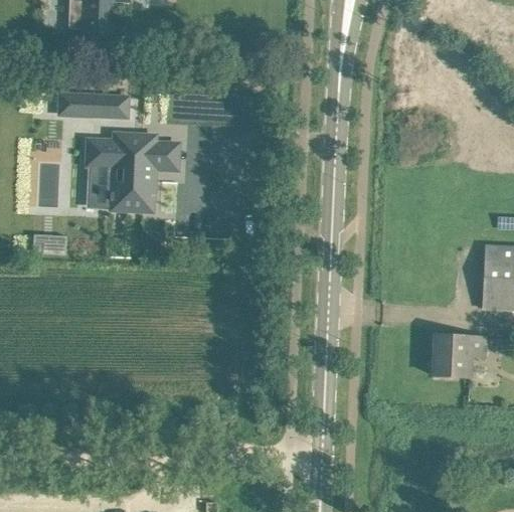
[(68,0),(67,27),(82,27),(81,30),(111,31),(112,6),(106,6),(107,0),(68,0)]
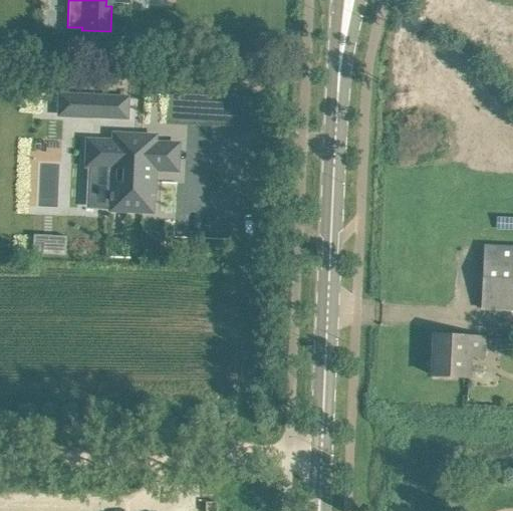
[(129,94),(81,92),(80,115),(127,117),(129,94)]
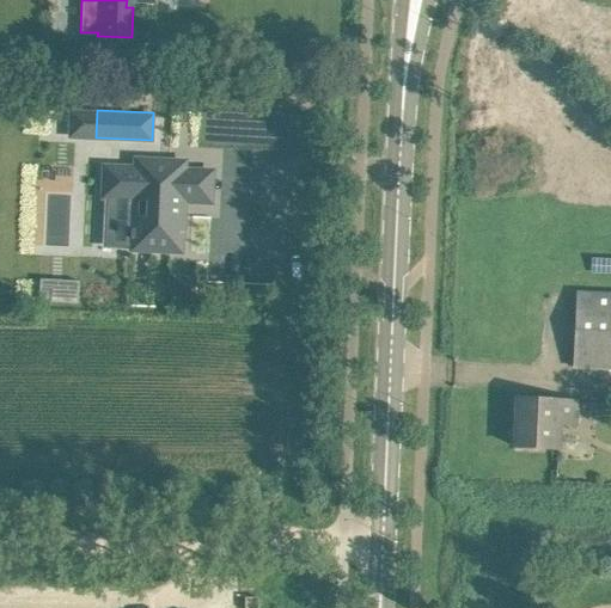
[(184,159),(169,159),(135,158),(135,166),(105,165),(104,195),(134,196),(132,247),(181,250),(182,198),(195,198),(195,195),(194,195),(195,169),(184,169),(184,159)]
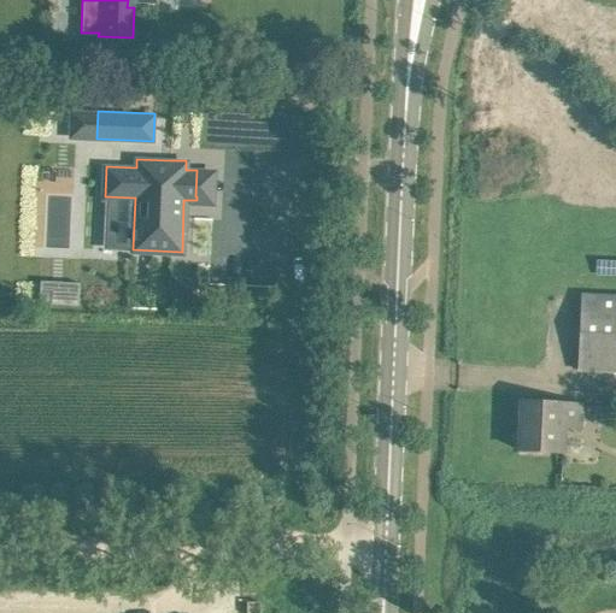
[(615,294),(581,293),(578,366),(615,367),(615,294)]
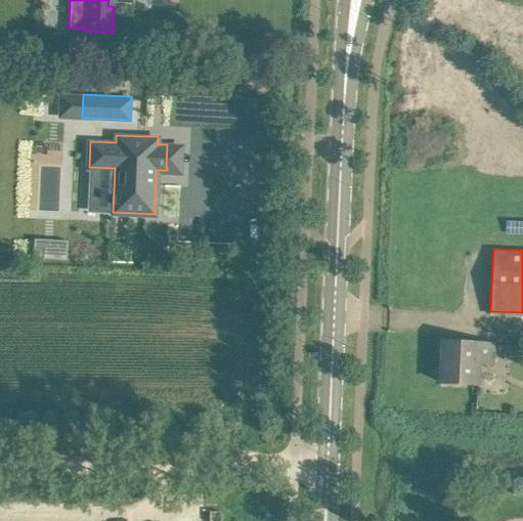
[(491,362),(492,342),(442,339),(440,380),(477,382),(477,381),(472,381),(473,361),(491,362)]
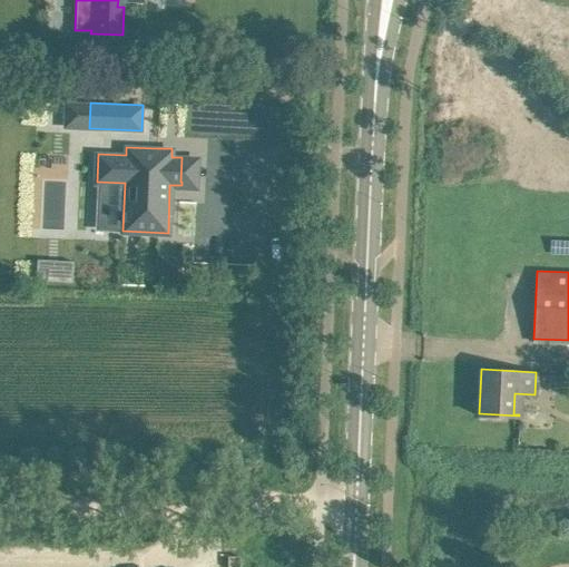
[(227,566),(239,566),(239,554),(227,554),(227,566)]
